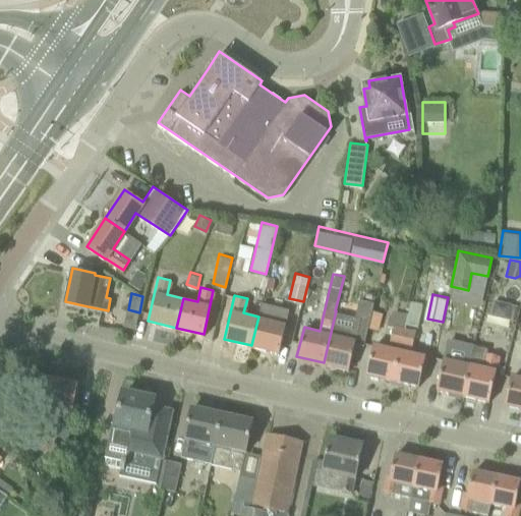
[(353,301),(351,327),(379,329),(381,304),(353,301)]
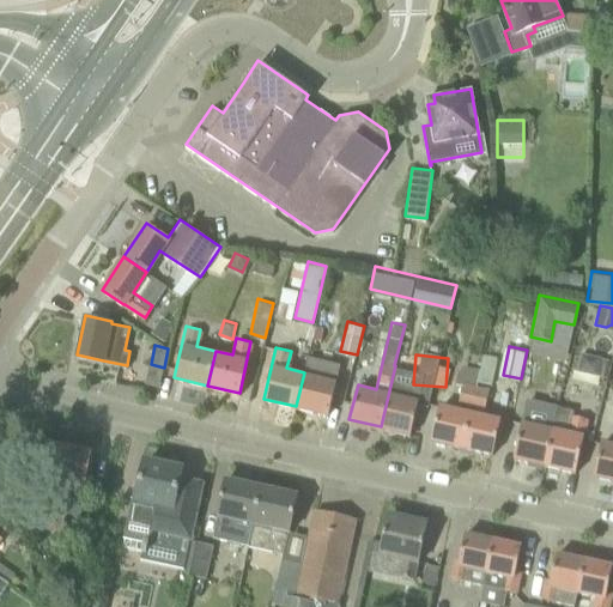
[(304,372),(296,406),(328,414),(341,362),(326,358),(321,376),(304,372)]
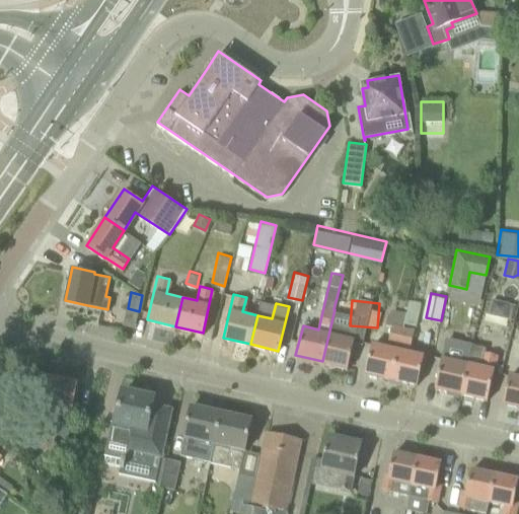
[(346,312),(335,309),(322,361),(348,367),(355,338),(336,334),(338,327),(342,328),(346,312)]
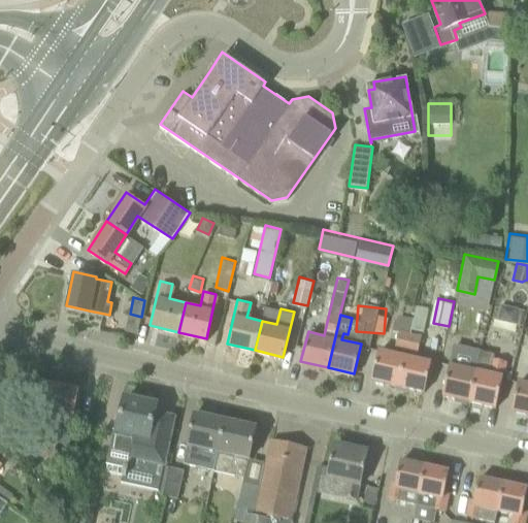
[(371,378),(398,384),(409,331),(411,321),(402,319),(395,317),(393,328),(399,329),(395,347),(399,348),(398,353),(380,349),(371,378)]
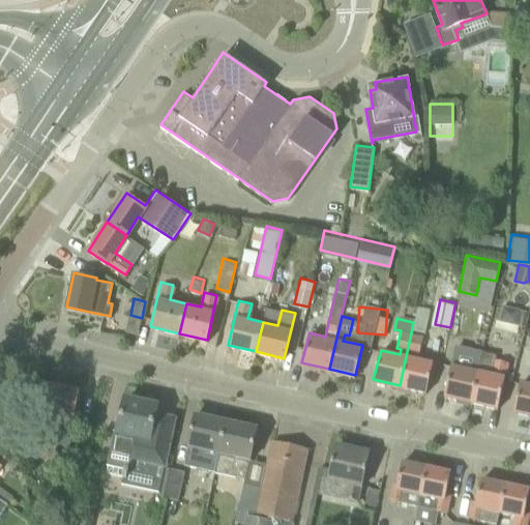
[(422,336),(411,332),(400,385),(425,391),(433,361),(414,357),(415,352),(418,353),(422,336)]
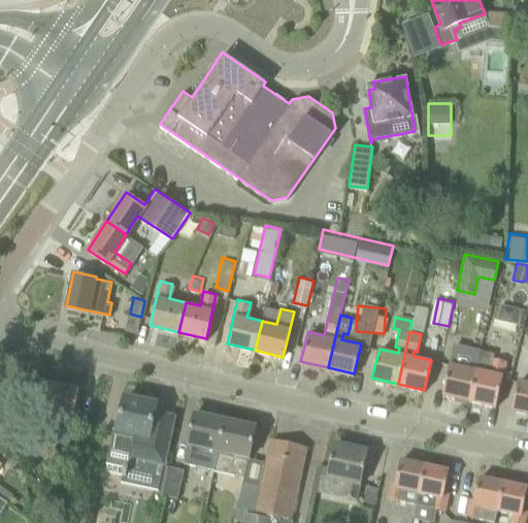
[(467,401),(467,399),(469,400),(475,368),(480,352),(454,346),(442,394),(454,396),(454,398),(467,401)]
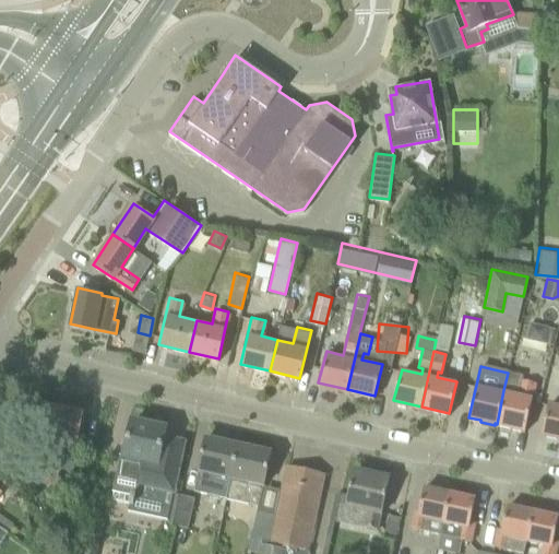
[(497,424),(525,429),(536,381),(522,378),(519,393),(503,390),(497,424)]
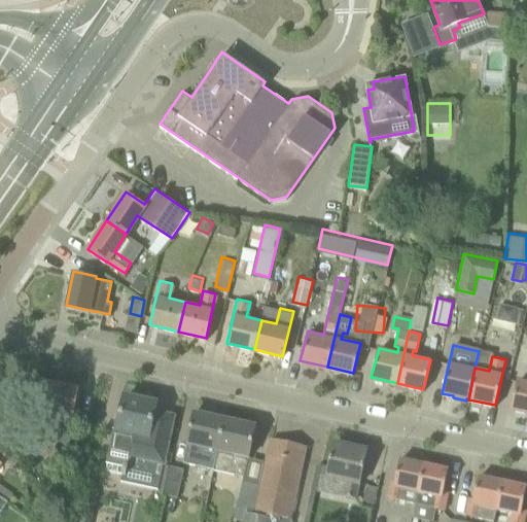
[(41,378),(28,450),(51,454),(54,441),(58,442),(58,440),(69,442),(72,418),(79,385),(41,378)]
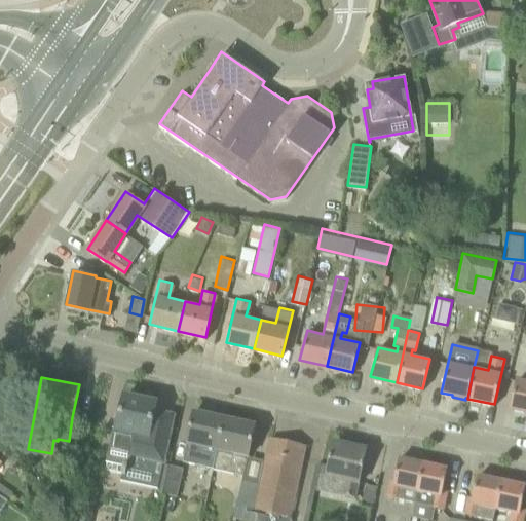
[(525,380),(516,378),(510,408),(525,410),(525,380)]
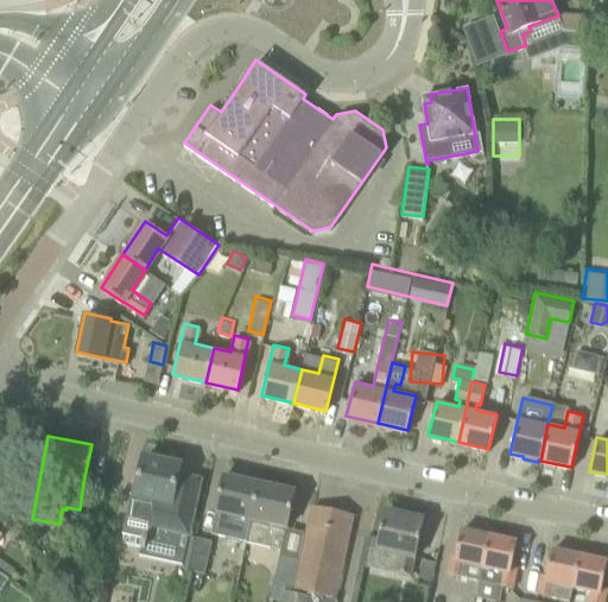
[(202,476),(178,471),(181,464),(143,456),(138,476),(135,476),(124,532),(122,540),(141,544),(141,545),(145,546),(150,525),(162,527),(159,539),(179,544),(184,520),(191,521),(195,506),(202,476)]
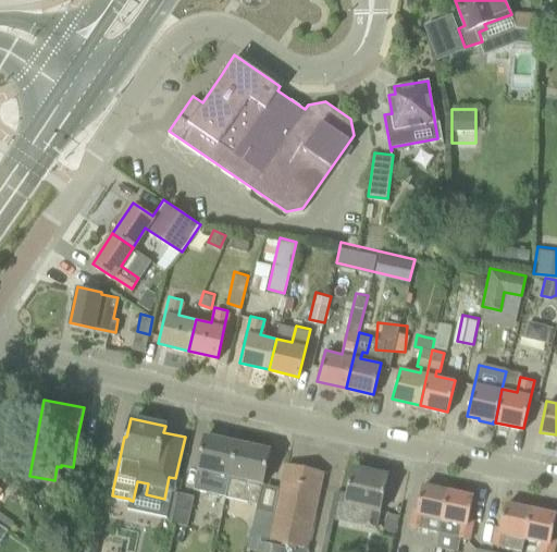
[(213,470),(231,474),(238,442),(205,434),(197,466),(198,466),(194,487),(209,490),(213,470)]
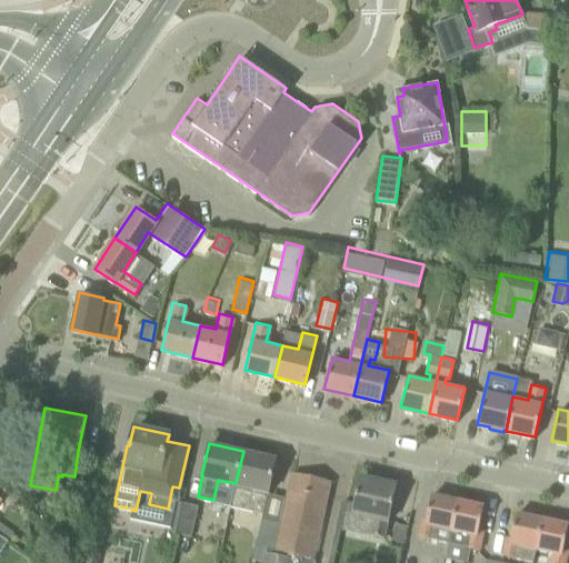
[(276,458),(243,451),(236,483),(236,484),(252,488),(248,509),(262,512),(268,491),(269,491),(276,458)]
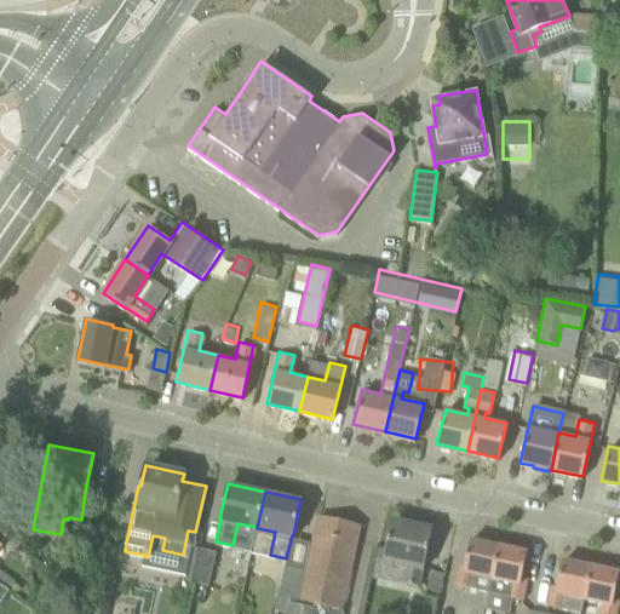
[(299,598),(320,603),(339,607),(359,522),(319,514),(306,569),(299,598)]
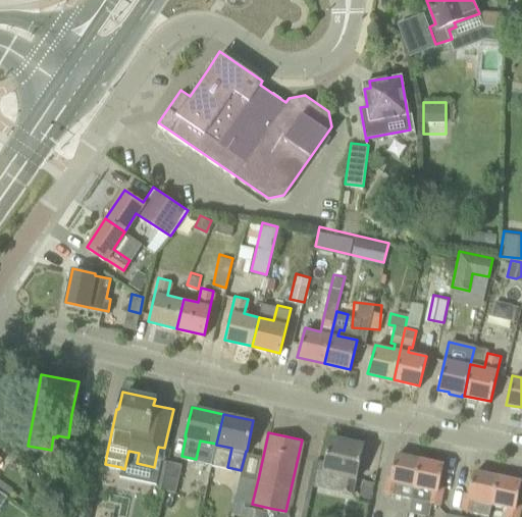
[(323,470),(342,475),(340,486),(353,489),(356,476),(357,476),(363,446),(330,437),(323,470)]
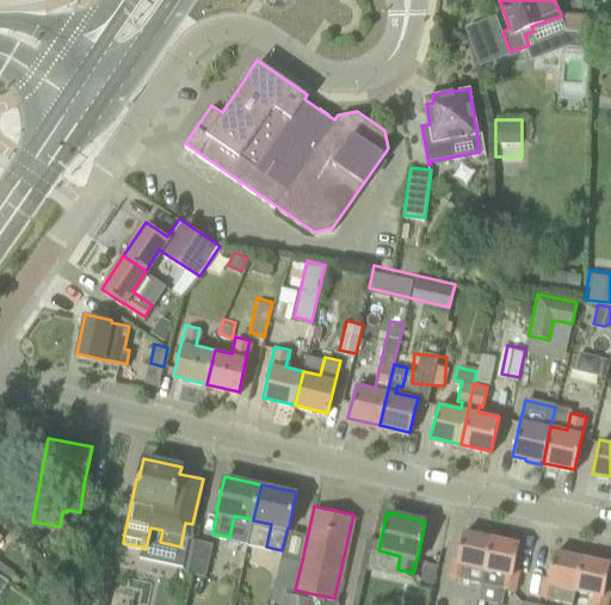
[(463,576),(482,580),(492,536),(463,530),(458,556),(454,555),(450,574),(463,576)]
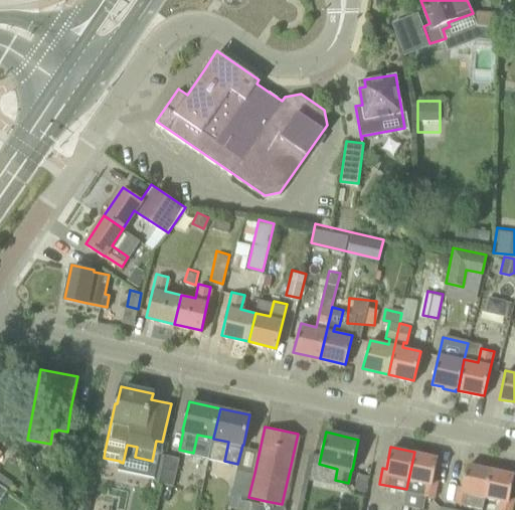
[(414,452),(406,489),(422,493),(422,494),(435,497),(438,480),(434,479),(438,457),(414,452)]
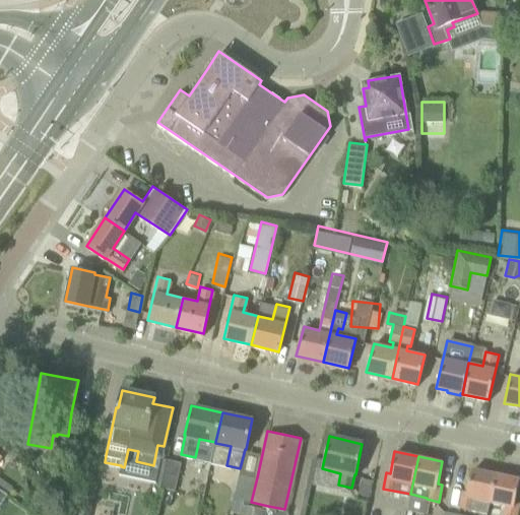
[(175,489),(182,460),(168,457),(160,486),(175,489)]
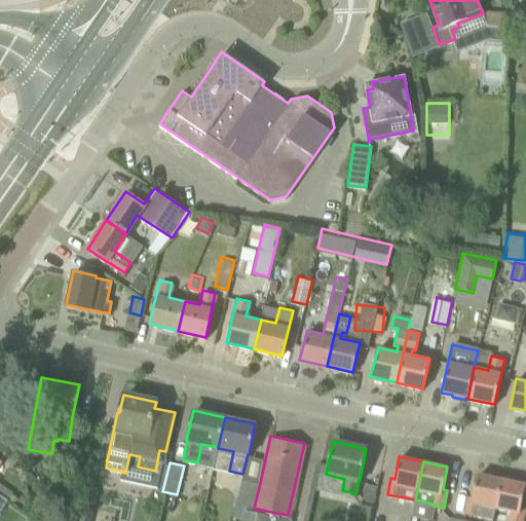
[(500,479),(477,473),(473,496),(468,495),(465,512),(477,515),(492,517),(500,479)]
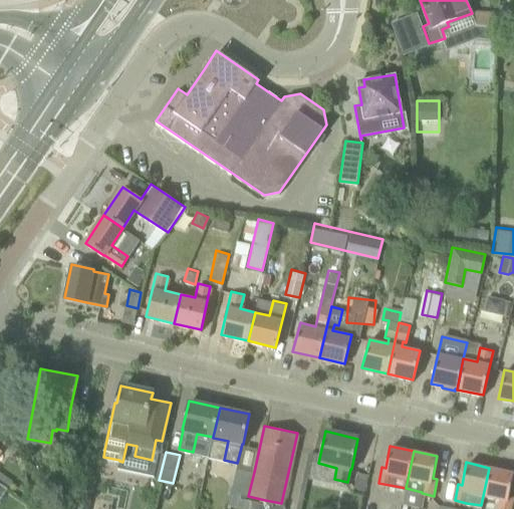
[(254,472),(236,468),(232,492),(226,494),(229,504),(239,506),(242,494),(248,496),(254,472)]
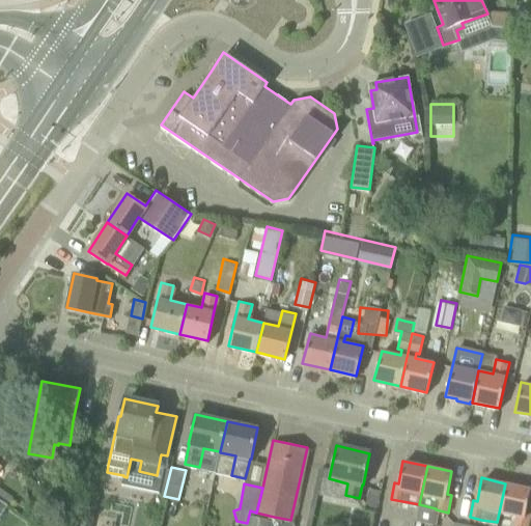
[(530,489),(505,483),(497,522),(498,523),(500,513),(516,516),(514,525),(527,525),(530,513),(526,511),(530,489)]
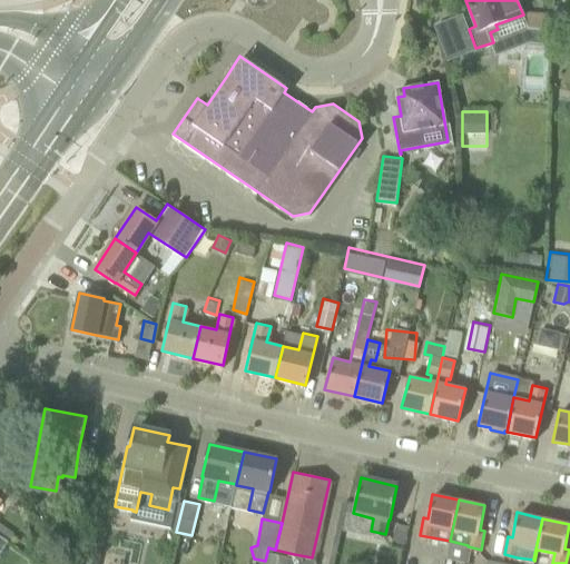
[(0,533),(5,537),(10,528),(0,520),(0,533)]
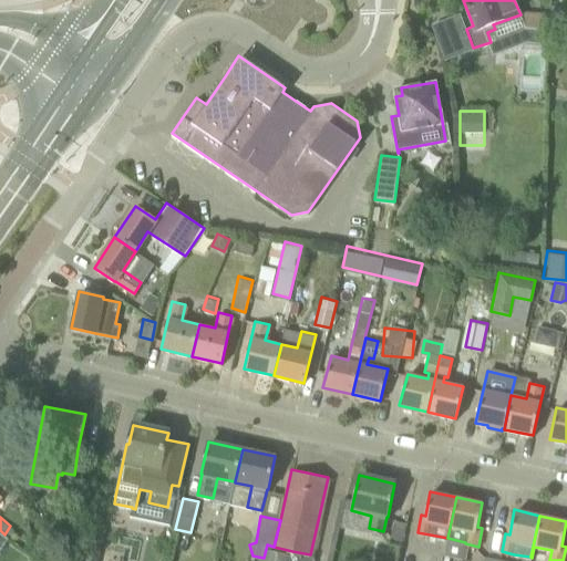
[(394,519),(390,541),(401,543),(405,521),(394,519)]
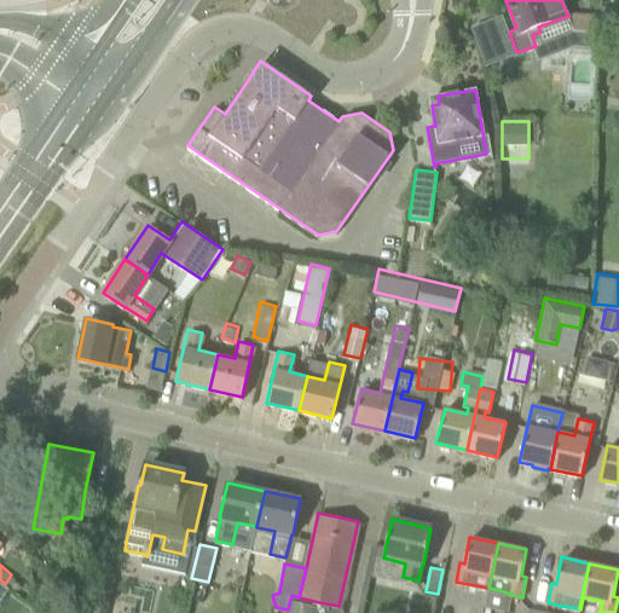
[(317,612),(319,602),(299,597),(291,595),(288,609),(287,612),(317,612)]
